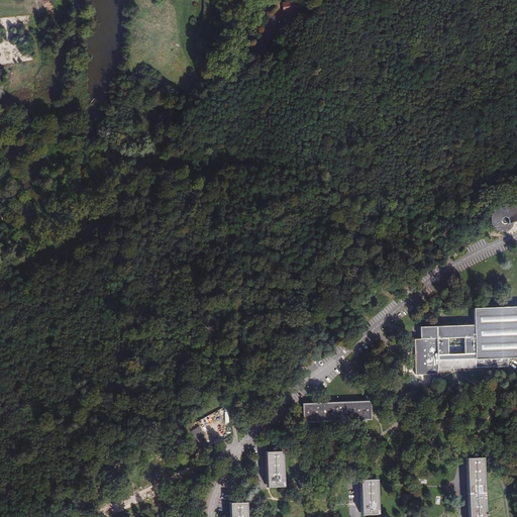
[(299,14),(298,4),(278,8),(280,18),(299,14)]
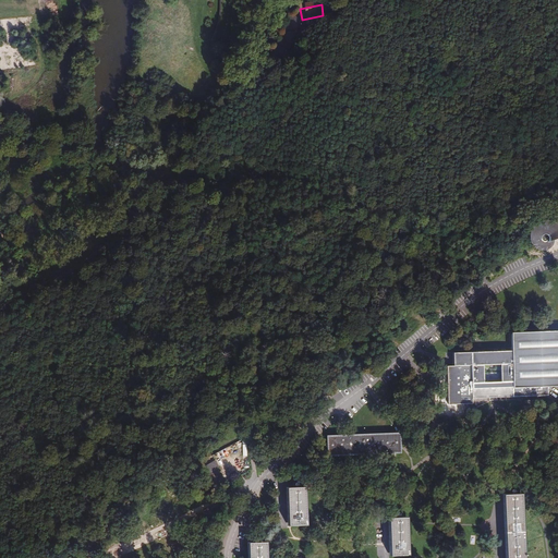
[(552,235),(555,232),(552,225),(547,222),(543,221),(538,221),(533,223),(533,228),(534,231),(529,239),(530,244),(533,249),(540,251),(544,250),(543,249),(546,246),(548,243),(549,239),(548,235),(549,233),(552,235)]
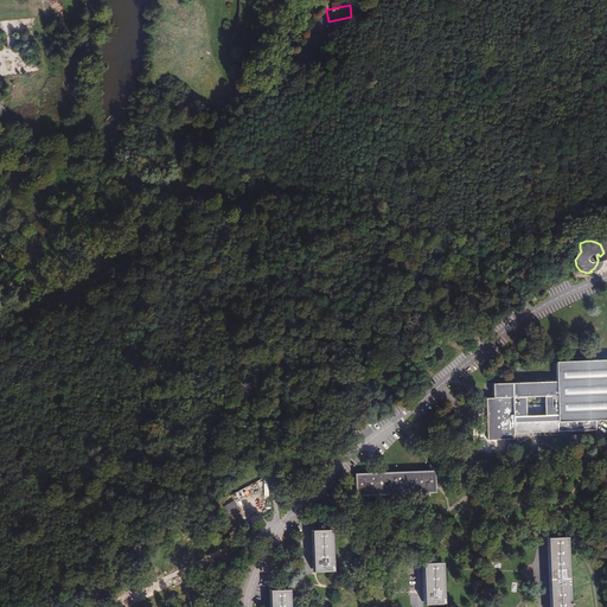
[(494,383),(494,396),(487,396),(489,439),(516,439),(516,434),(537,434),(595,432),(595,420),(606,419),(606,358),(556,362),(556,381),(494,383)]
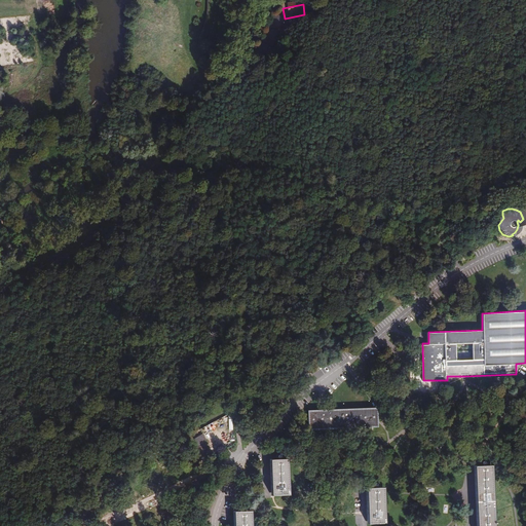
[(305,362),(311,369),(318,363),(313,355),(305,362)]
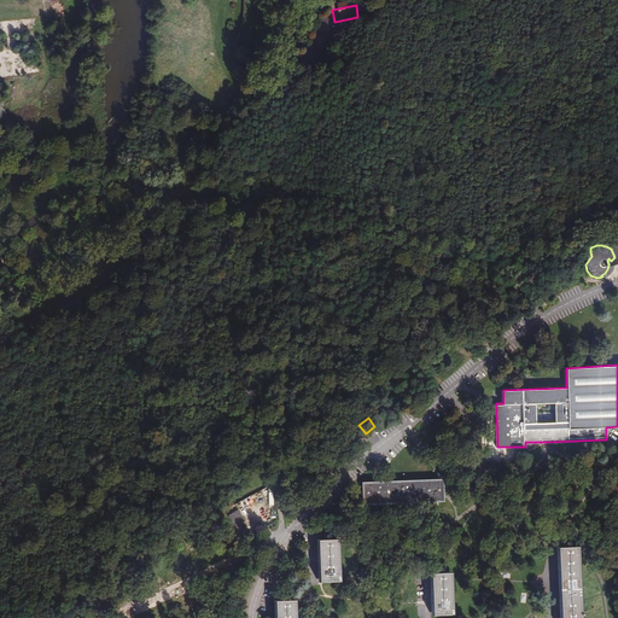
[(445,481),(362,483),(362,506),(447,502),(445,481)]
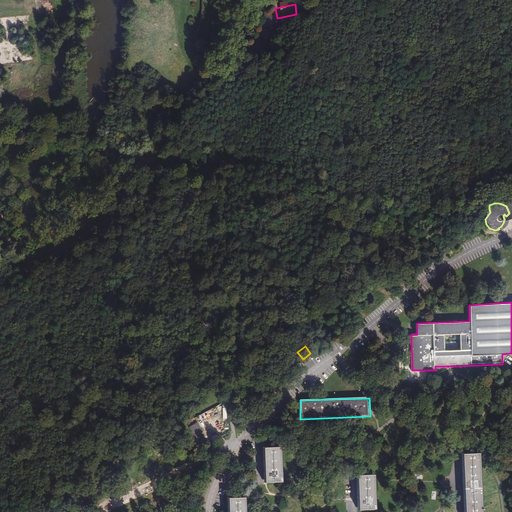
[(198,424),(193,416),(186,420),(188,429),(194,439),(202,434),(196,425),(198,424)]
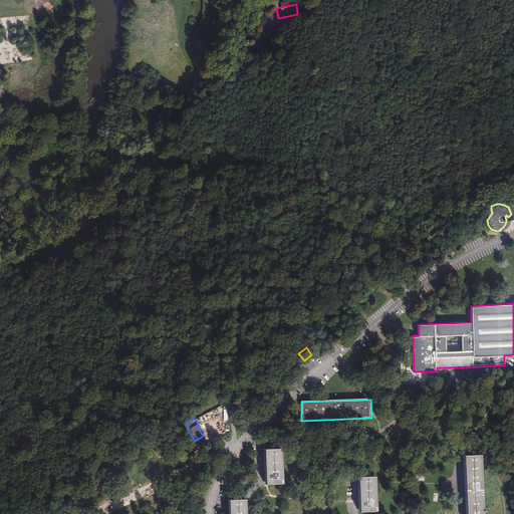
[(263,450),(265,486),(282,485),(281,449),(273,449),(263,450)]
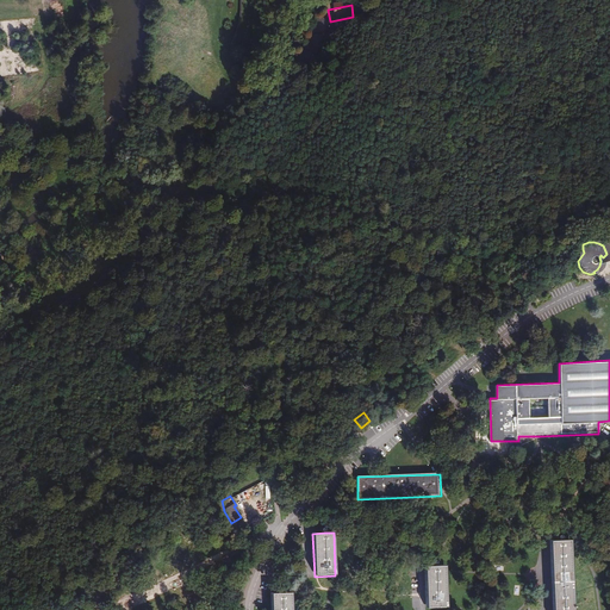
[(556,537),(559,609),(579,609),(577,536),(556,537)]
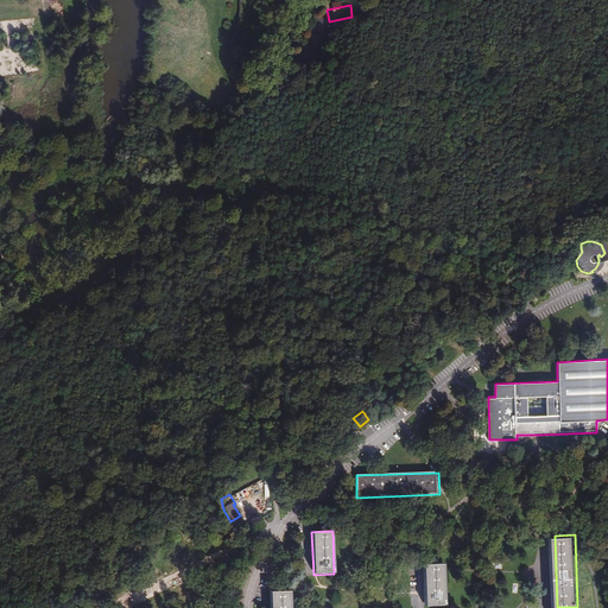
[(424,564),(424,607),(436,607),(445,607),(444,564),(424,564)]
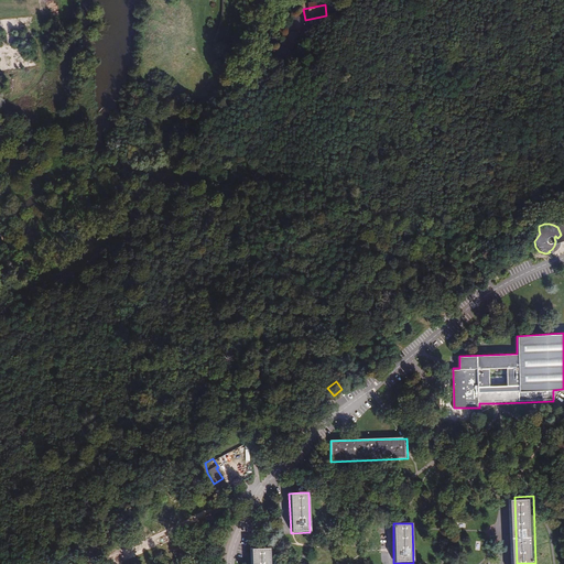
[(251,550),(251,563),(270,563),(270,550),(251,550)]
